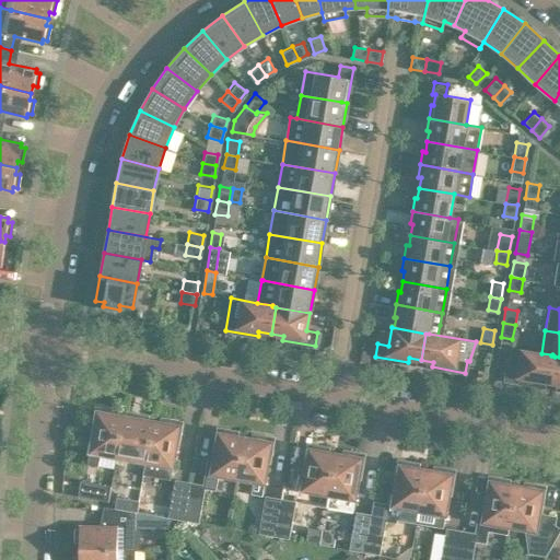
[(538,381),(550,383),(555,357),(551,356),(552,354),(541,353),(521,349),(517,369),(506,366),(504,380),(537,385),(538,381)]
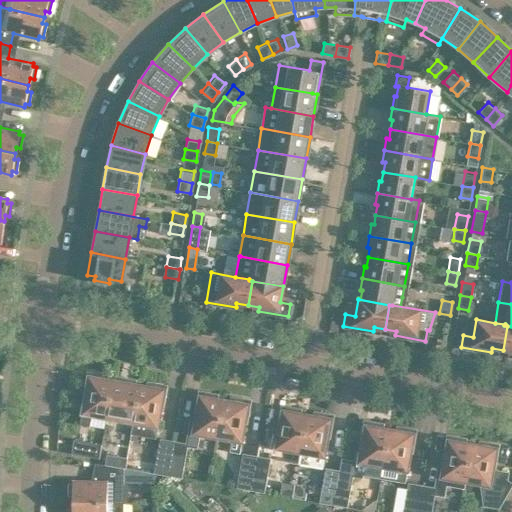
[(430,348),(435,349),(444,351),(445,341),(448,327),(437,325),(434,337),(432,337),(430,348)]
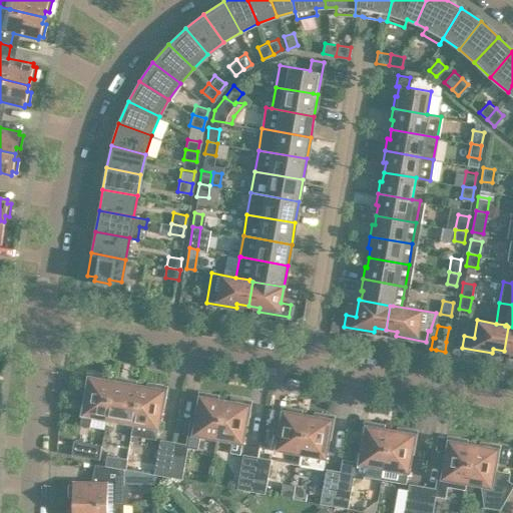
[(512,327),(508,327),(504,351),(512,352),(512,327)]
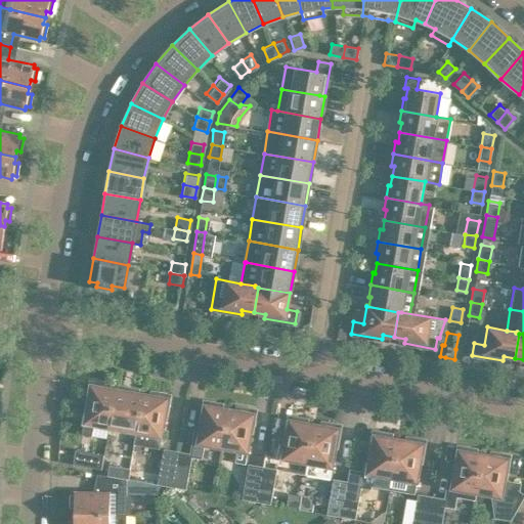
[(107,427),(115,388),(108,387),(110,383),(91,380),(81,434),(91,436),(93,425),(107,427)]
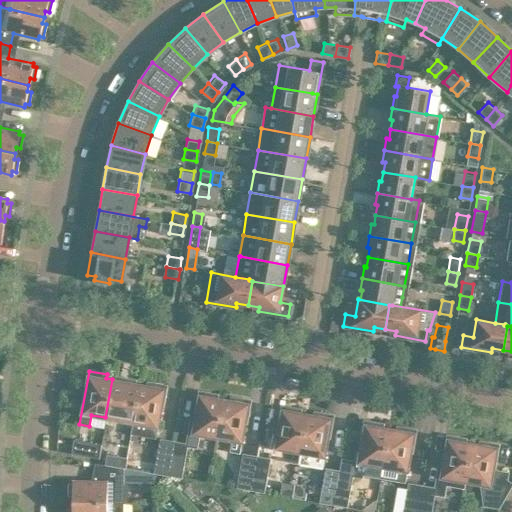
[(105,417),(132,422),(139,384),(134,383),(135,379),(120,377),(120,381),(112,379),(105,417)]
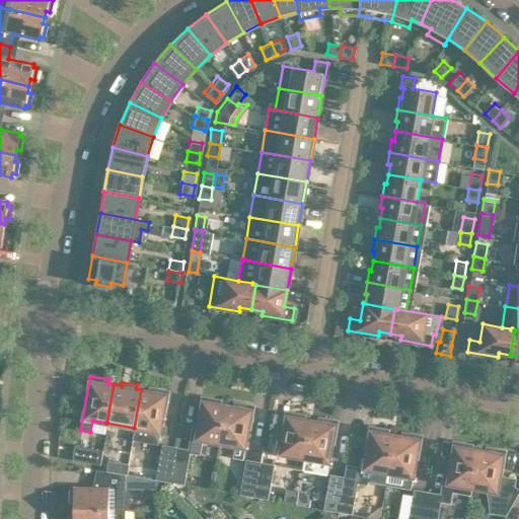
[(147,390),(141,389),(134,428),(132,439),(157,444),(159,433),(166,389),(148,386),(147,390)]
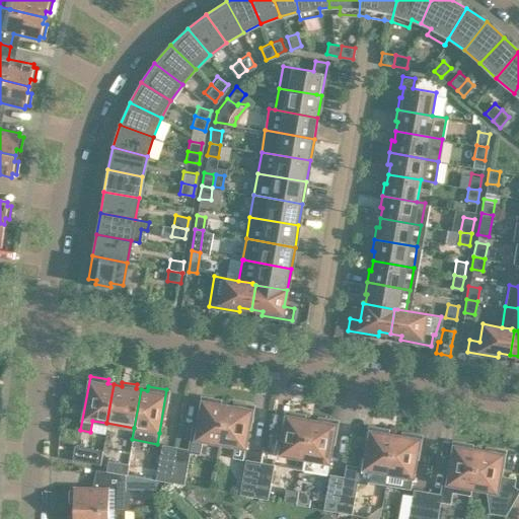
[(195,439),(219,443),(226,404),(220,403),(221,399),(202,396),(195,439)]
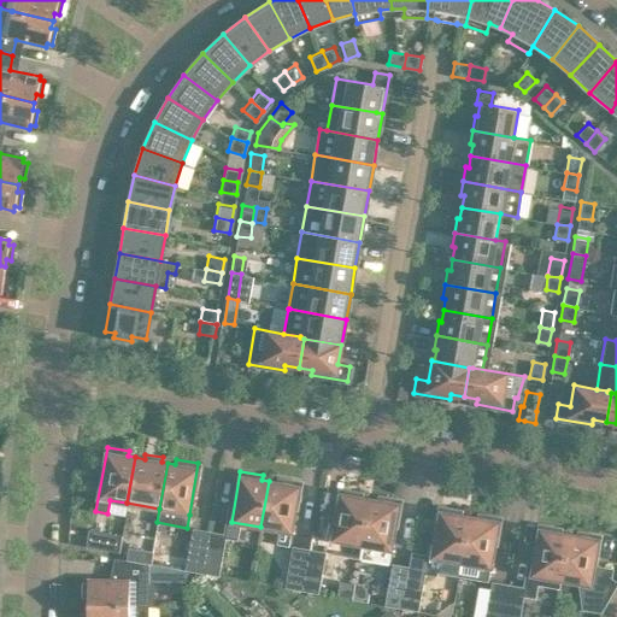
[(276,482),(269,481),(260,527),(278,530),(276,544),(288,545),(299,481),(277,477),(276,482)]
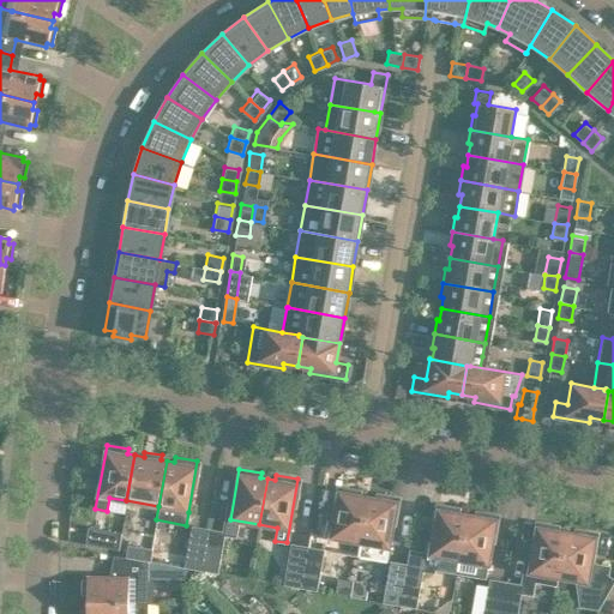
[(356,555),(367,497),(360,495),(360,489),(338,486),(327,549),(356,555)]
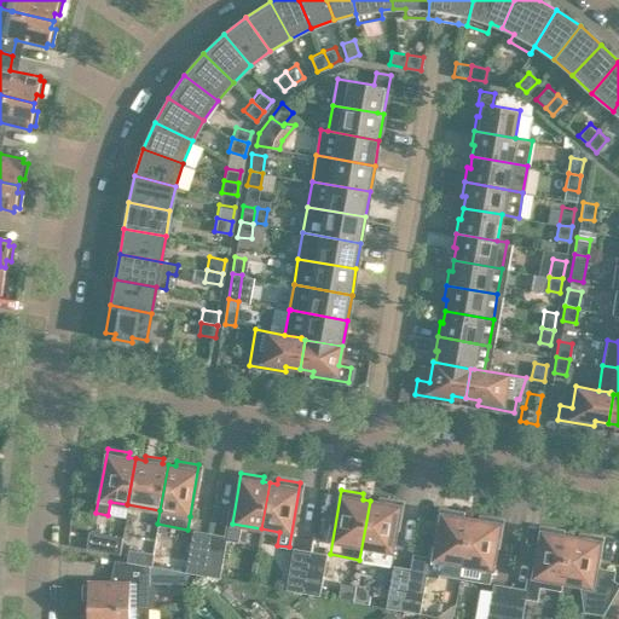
[(377,502),(370,501),(360,560),(388,563),(391,551),(400,501),(379,497),(377,502)]
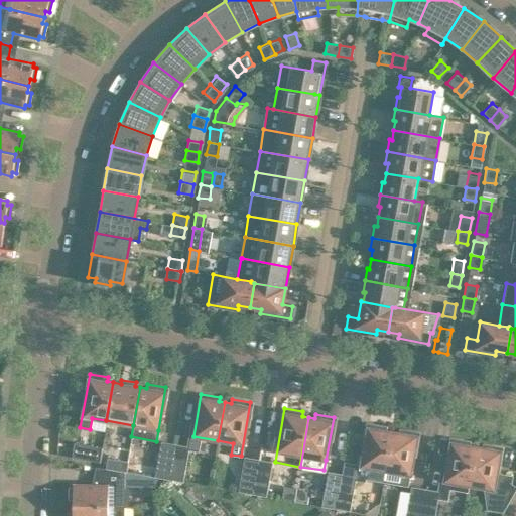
[(359,477),(383,481),(391,432),(385,430),(386,426),(368,423),(359,477)]
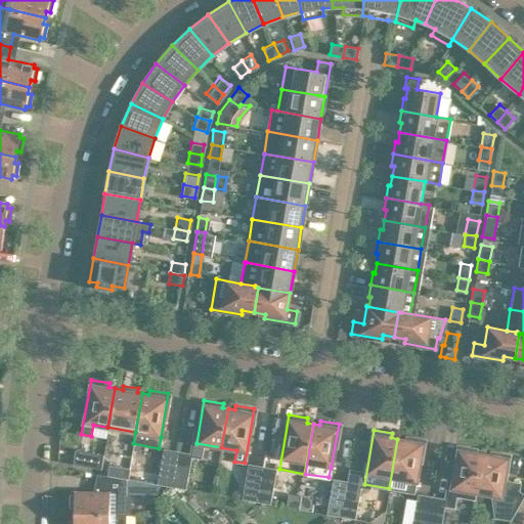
[(397,439),(389,488),(413,493),(424,439),(405,435),(404,440),(397,439)]
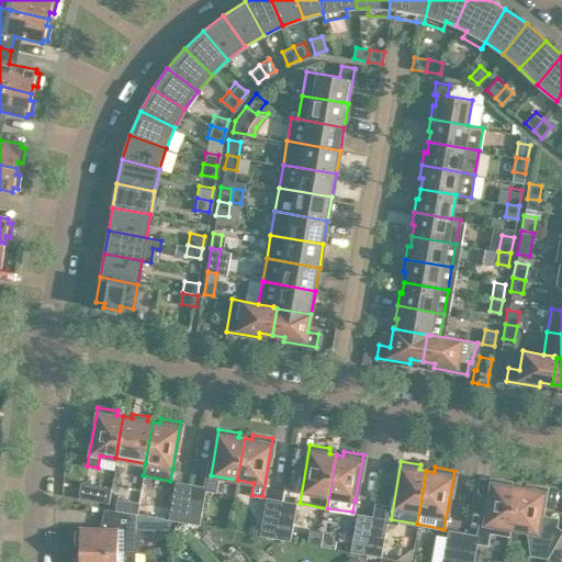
[(510,528),(517,486),(510,485),(512,481),(492,478),(485,509),(480,508),(475,534),(478,535),(476,542),(486,544),(489,532),(508,536),(510,528)]
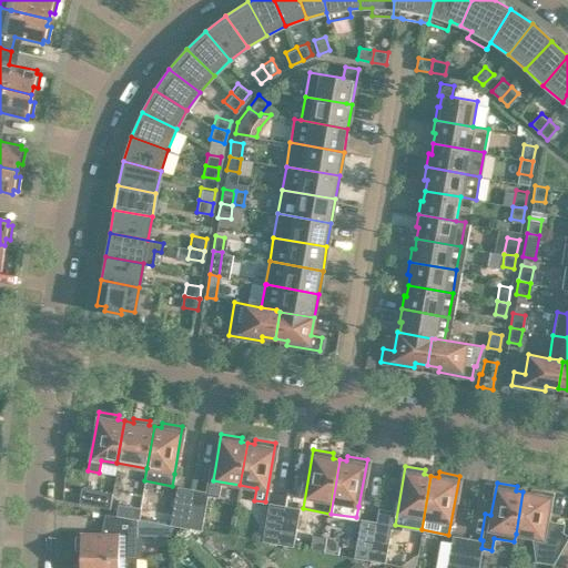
[(176,486),(170,524),(185,527),(192,488),(176,486)]
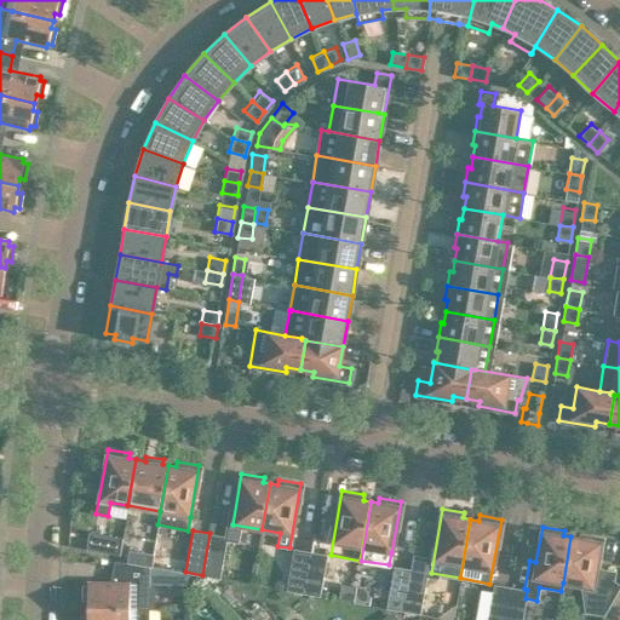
[(86,549),(119,555),(122,538),(89,532),(86,549)]
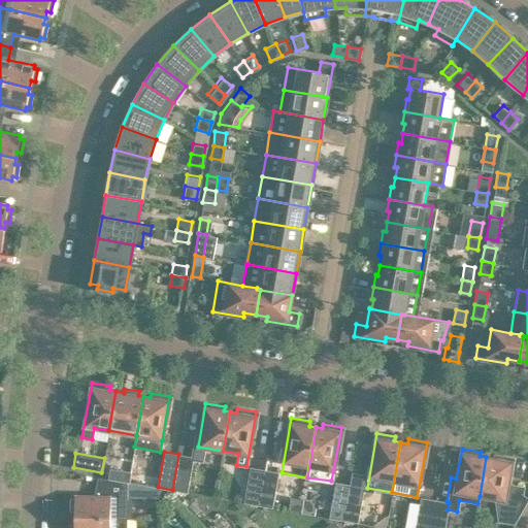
[(193,457),(178,454),(172,490),(187,492),(193,457)]
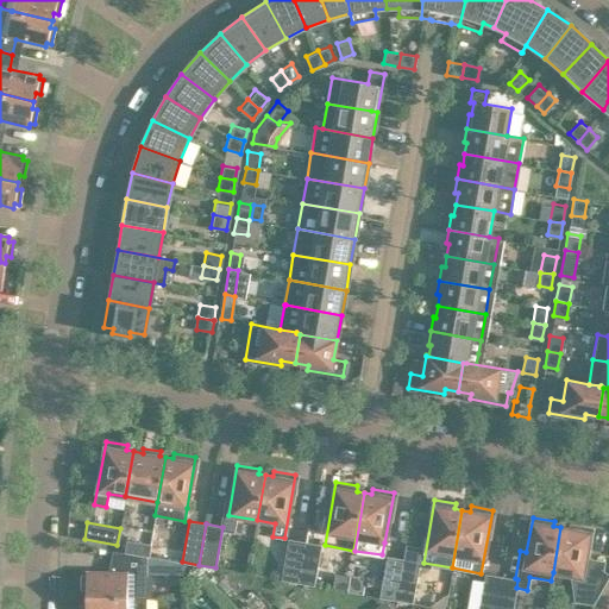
[(569,528),(560,527),(553,572),(570,575),(572,595),(595,600),(608,573),(602,570),(604,562),(585,558),(590,527),(569,523),(569,528)]
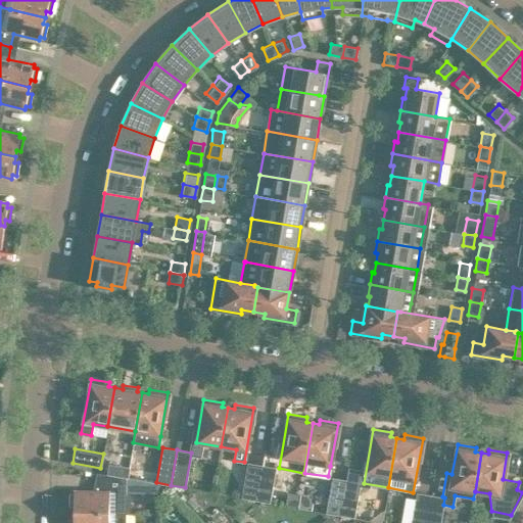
[(247,463),(241,497),(255,500),(262,465),(247,463)]
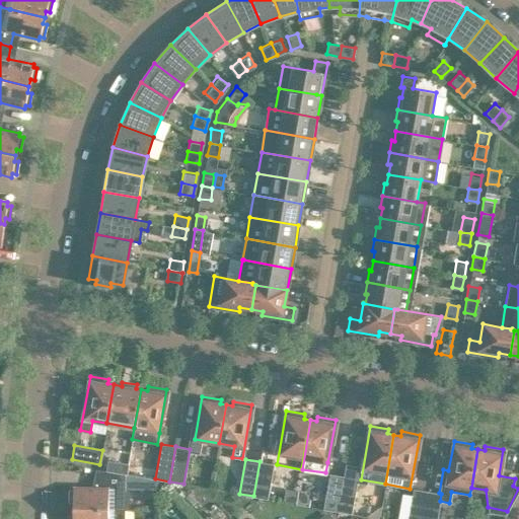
[(107,460),(105,470),(126,473),(128,463),(107,460)]
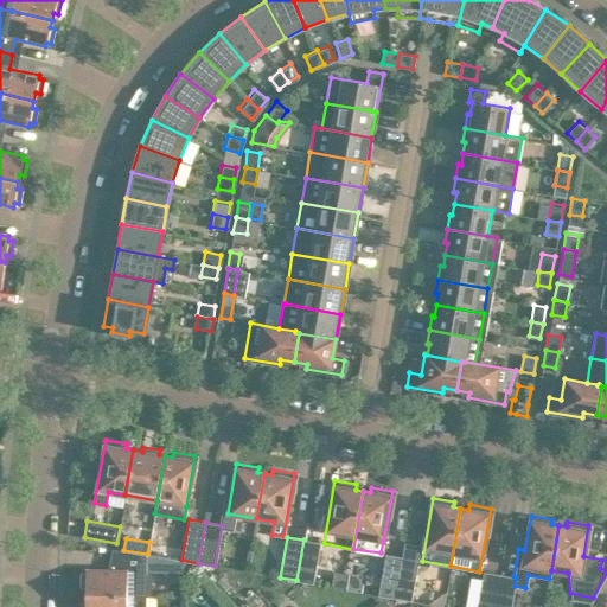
[(320,543),(304,540),(296,580),(313,583),(320,543)]
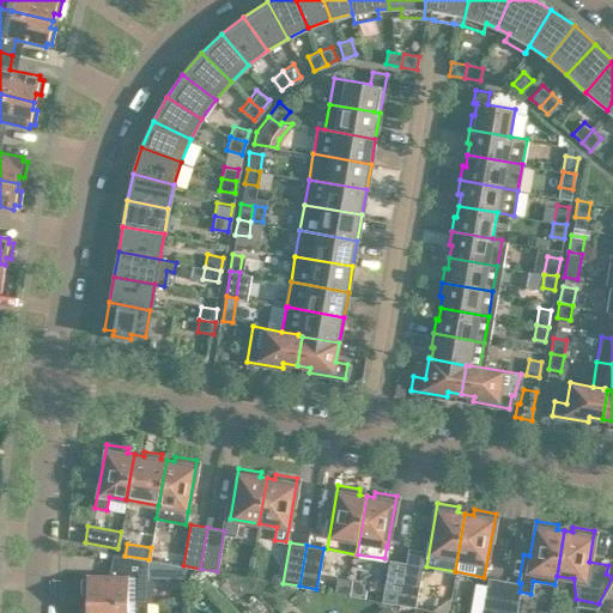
[(85,600),(146,601),(153,601),(155,581),(152,580),(146,580),(146,570),(146,559),(116,554),(116,574),(86,574),(86,577),(83,577),(83,593),(85,594),(85,600)]
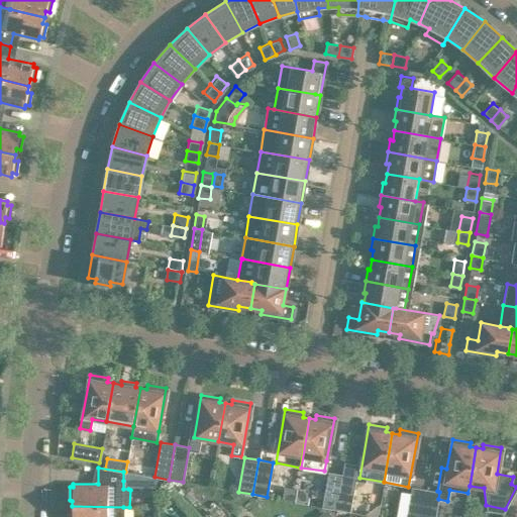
[(123,472),(123,481),(135,481),(135,487),(154,488),(154,478),(137,475),(125,473),(123,472)]
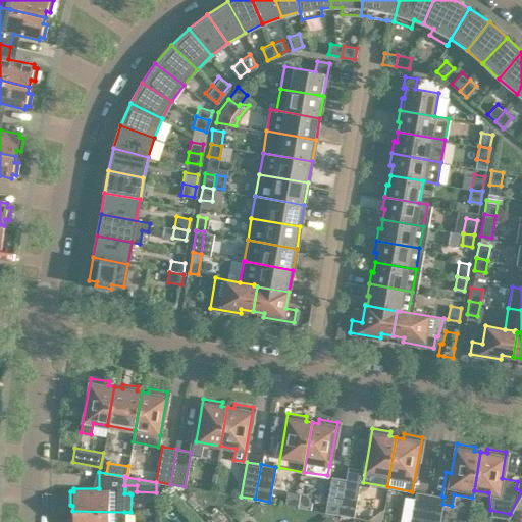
[(338,514),(346,479),(331,476),(325,511),(338,514)]
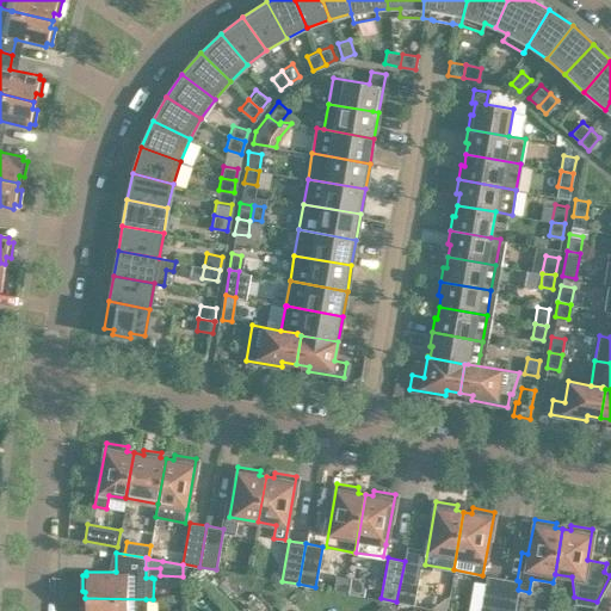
[(396,602),(413,604),(420,563),(405,561),(396,602)]
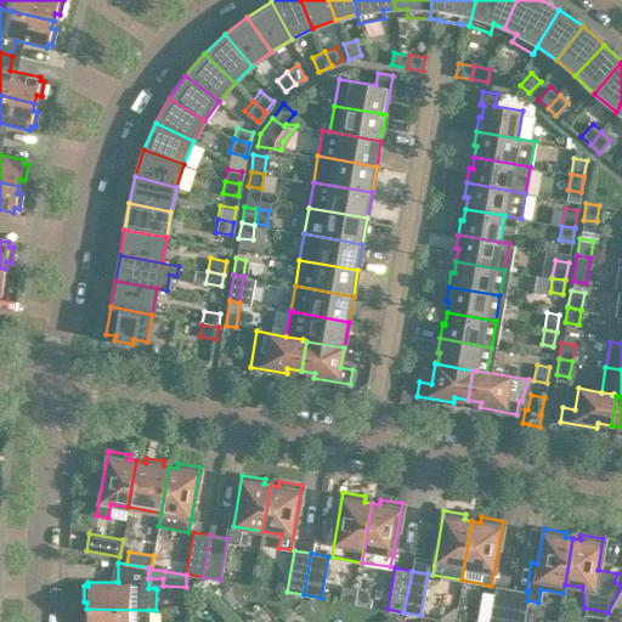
[(495,586),(488,621),(505,621),(512,588),(495,586)]
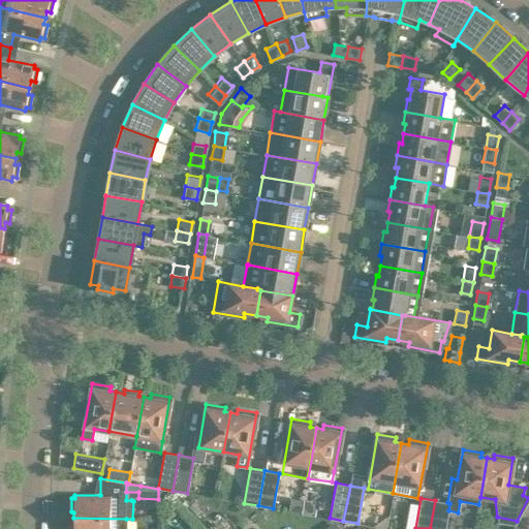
[(444,528),(448,510),(449,503),(447,502),(435,500),(430,528),(444,528)]
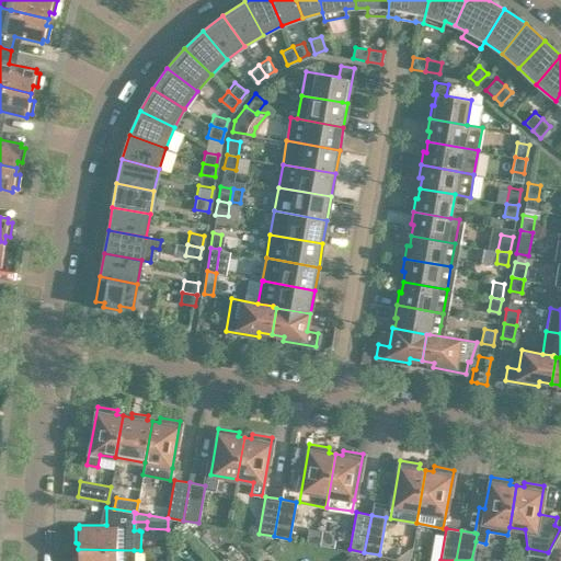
[(133,560),(134,550),(78,549),(78,556),(75,556),(75,560),(133,560)]
